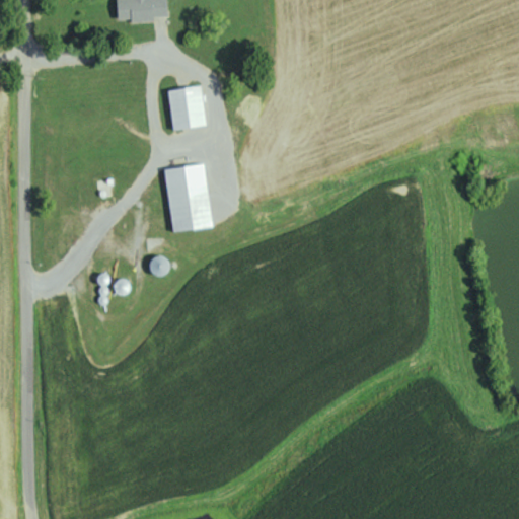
[(166,0),(116,0),(117,20),(167,19),(166,0)]
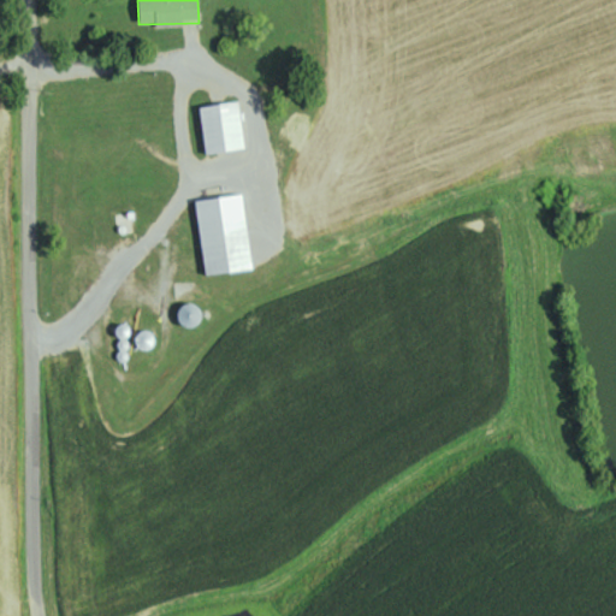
[(244,147),(238,100),(199,106),(205,153),(244,147)]
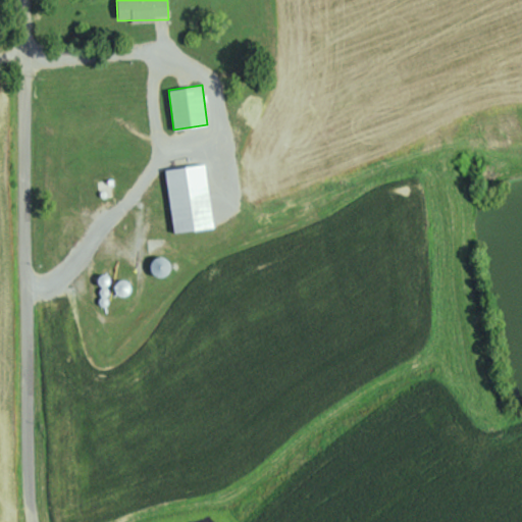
[(204,164),(165,169),(172,232),(212,227),(204,164)]
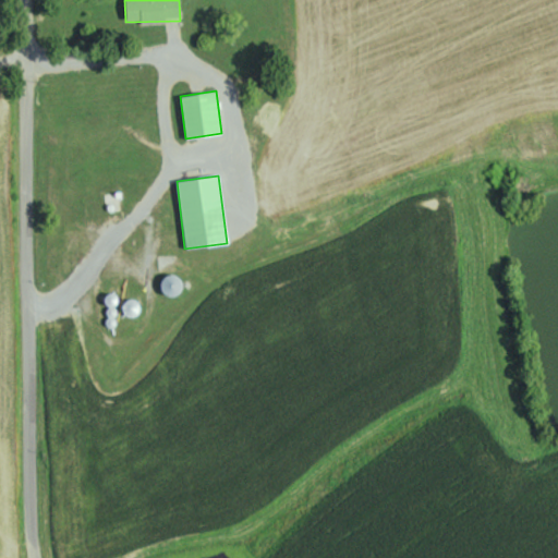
[(121,192),(104,192),(104,210),(121,210),(121,192)]
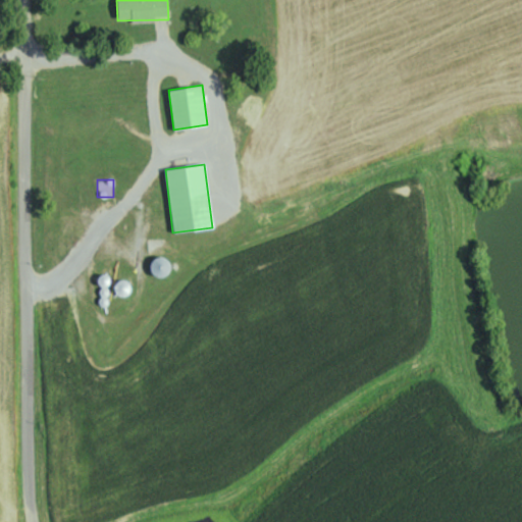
[(150,265),(156,277),(170,269),(163,258),(150,265)]
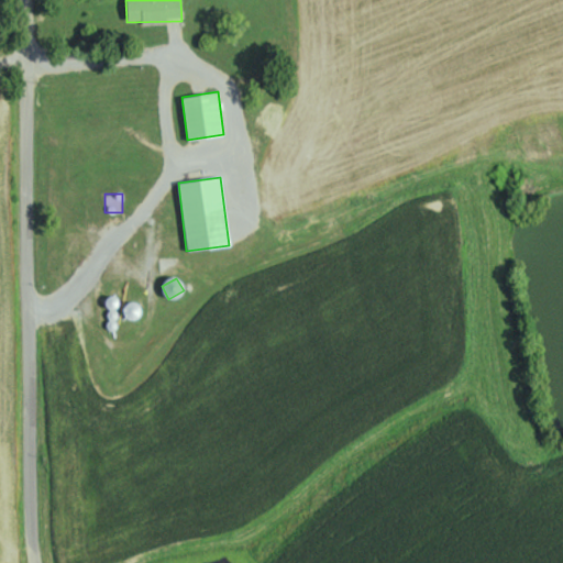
[(127,319),(138,318),(135,304),(124,305),(127,319)]
